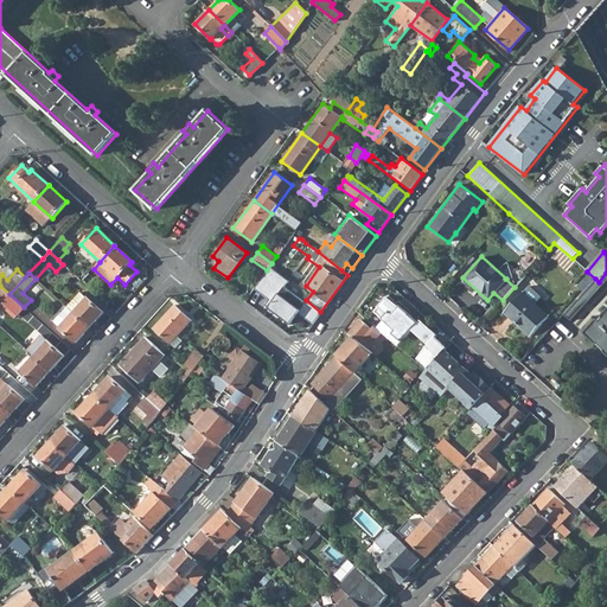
[(589,286),(583,281),(572,294),(577,299),(589,286)]
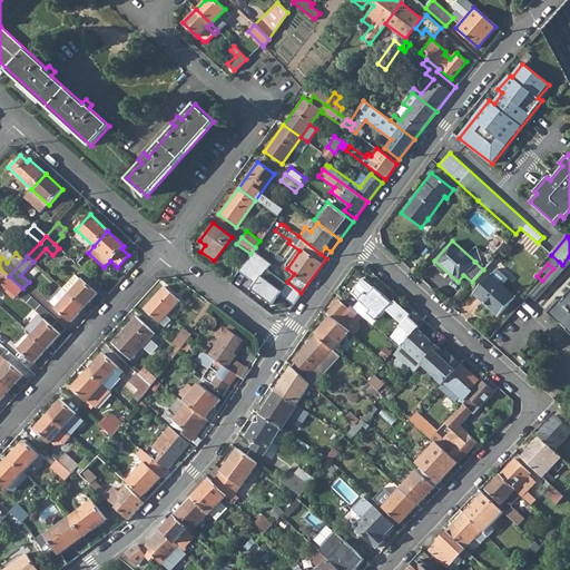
[(490,275),(490,274),(471,294),(497,317),(514,296),(501,284),(507,278),(495,268),(490,275)]
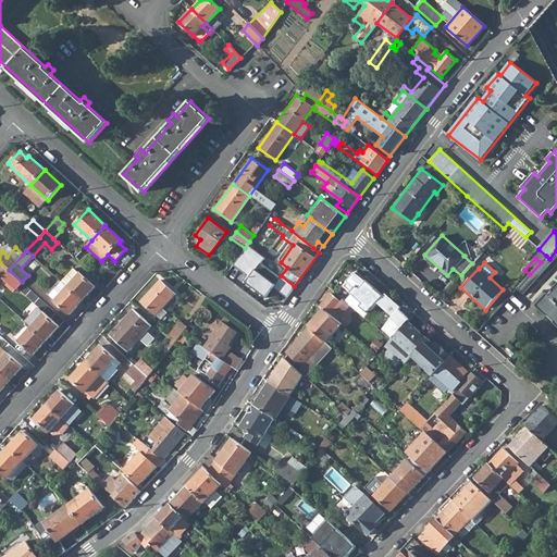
[(66,287),(82,301),(95,287),(73,268),(61,282),(66,287)]
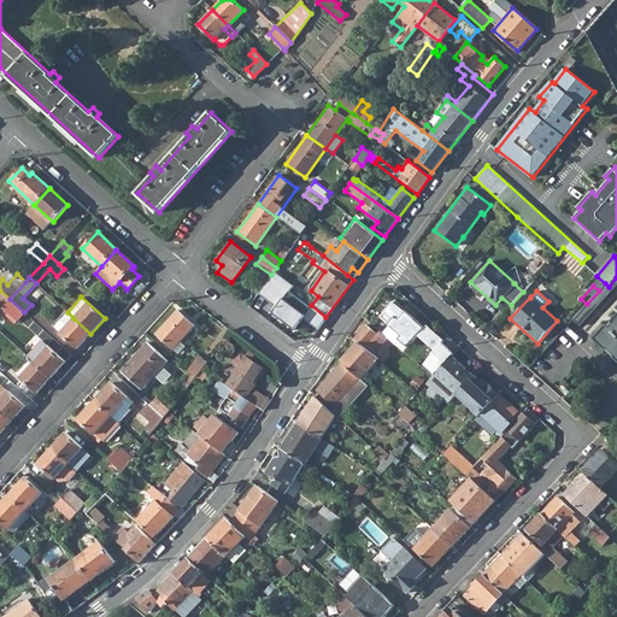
[(398,340),(407,347),(424,328),(392,298),(377,315),(401,336),(398,340)]
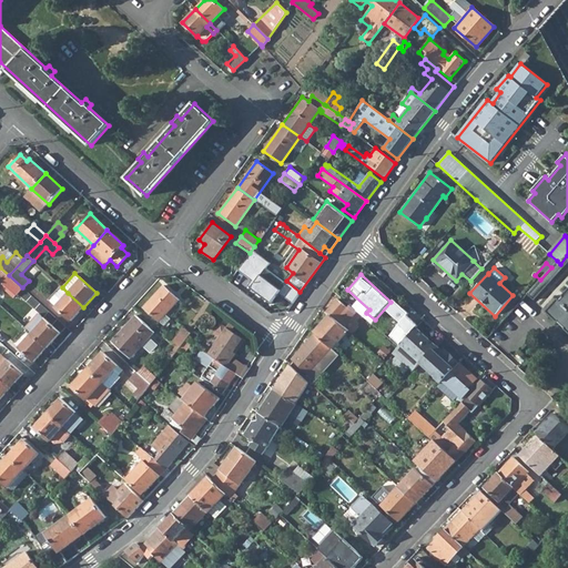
[(8,287),(16,295),(22,287),(9,275),(2,283),(0,285),(6,291),(8,287)]
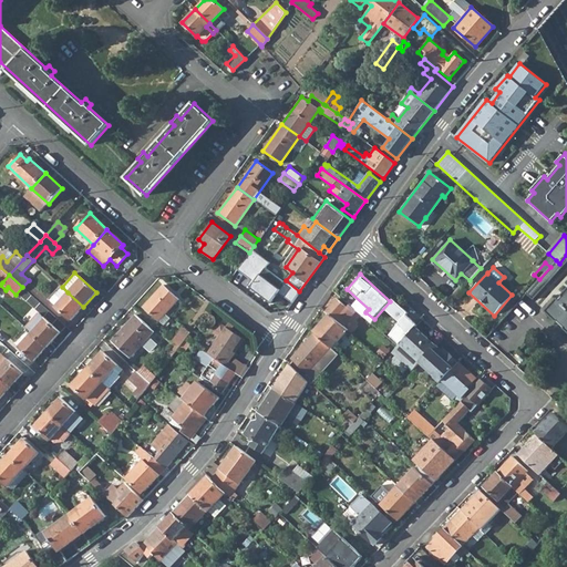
[(449,276),(439,288),(450,296),(459,285),(449,276)]
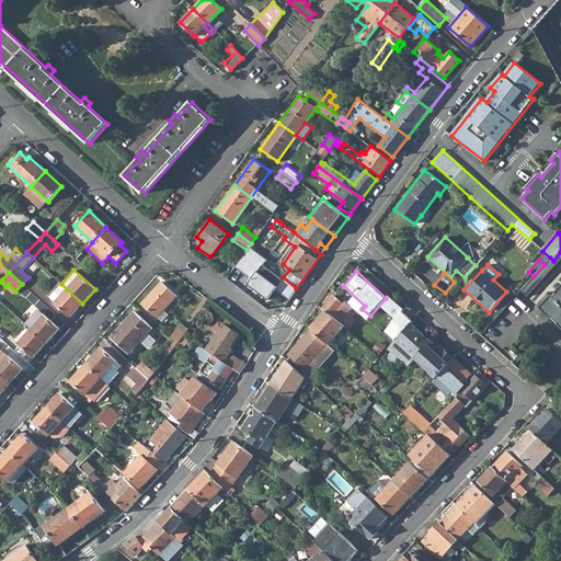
[(141,304),(157,318),(163,311),(176,296),(160,283),(141,304)]
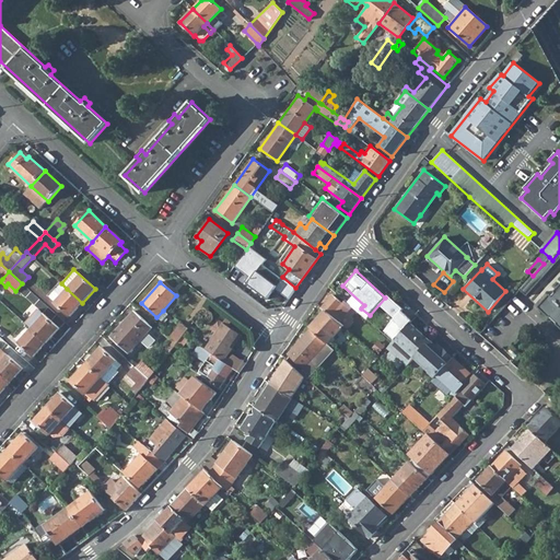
[(49,296),(55,302),(67,289),(61,283),(49,296)]
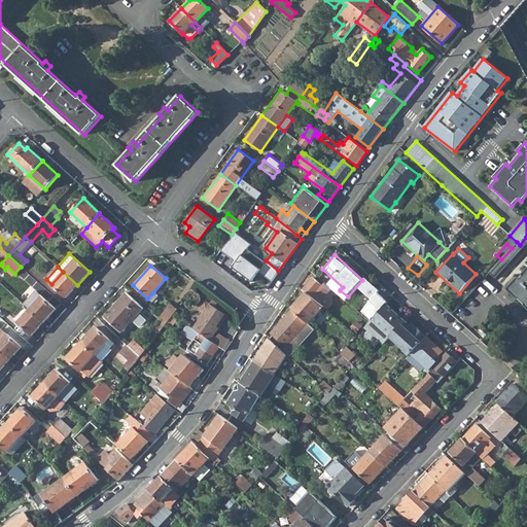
[(526,268),(508,289),(526,306),(526,268)]
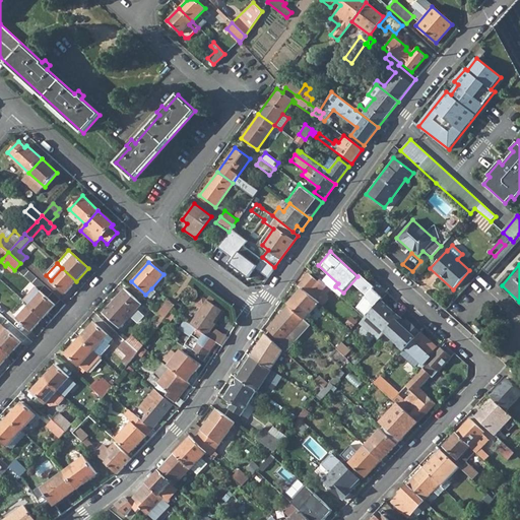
[(76,281),(62,268),(51,280),(50,281),(64,295),(76,281)]
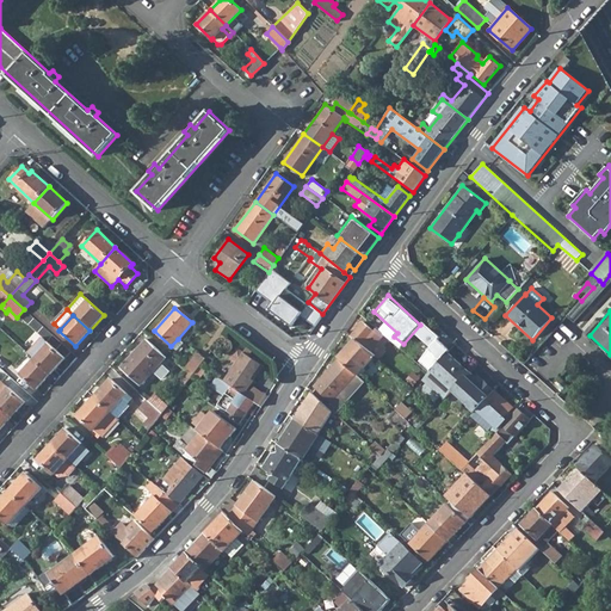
[(363,322),(350,337),(355,340),(368,352),(381,338),(374,331),(363,322)]
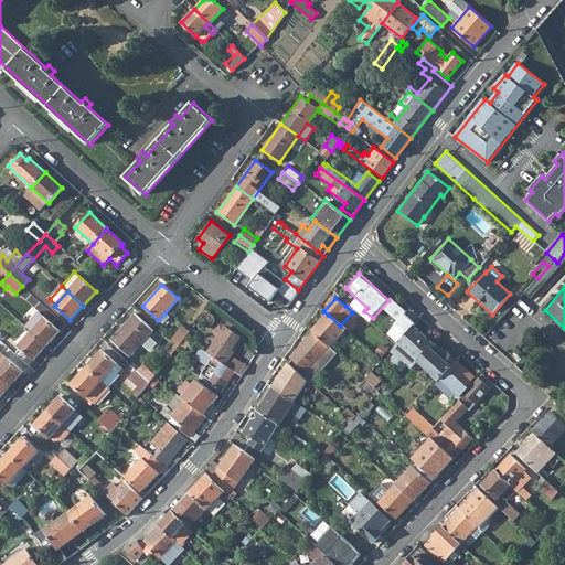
[(383,319),(392,327),(406,312),(391,298),(388,300),(373,318),(370,322),(375,327),(381,319),(382,320),(383,319)]
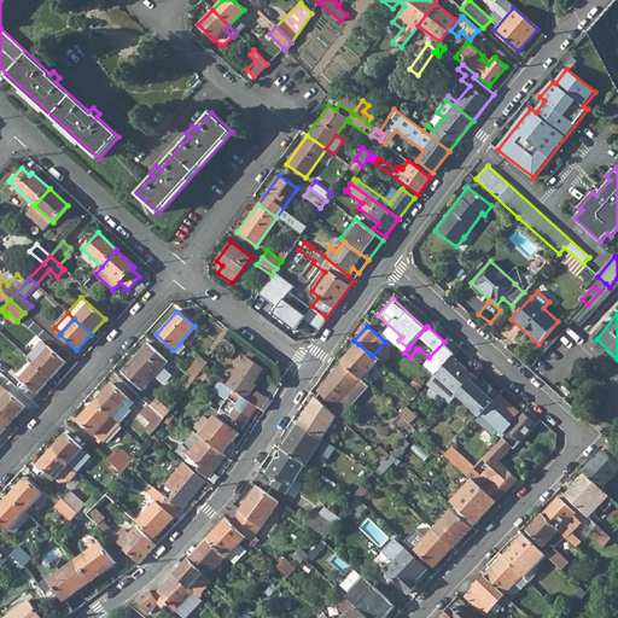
[(34,363),(51,379),(65,362),(48,348),(41,342),(27,357),(34,363)]
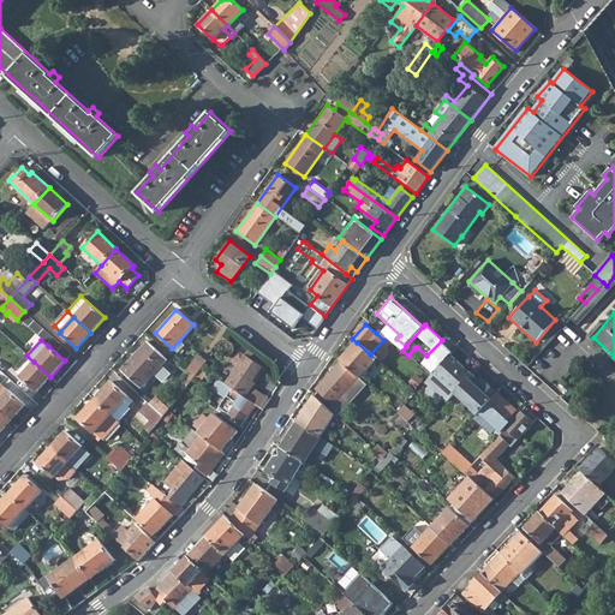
[(120,371),(141,389),(167,359),(147,341),(120,371)]
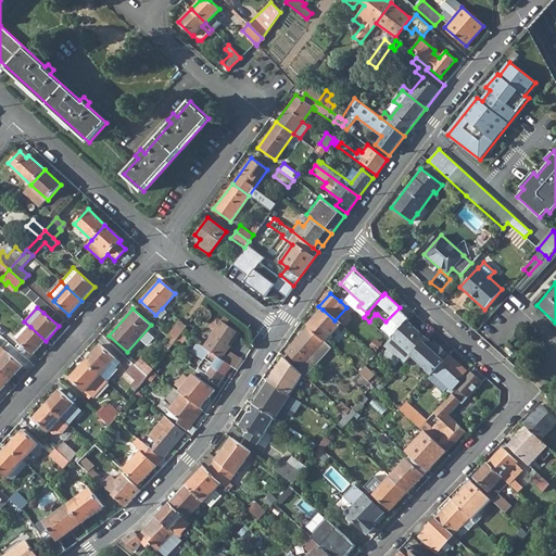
[(161,320),(167,313),(162,308),(155,315),(161,320)]
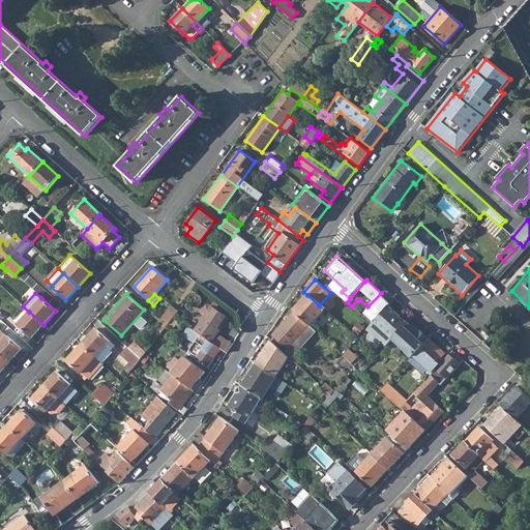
[(319,305),(307,295),(293,310),(294,311),(308,325),(323,308),(319,305)]
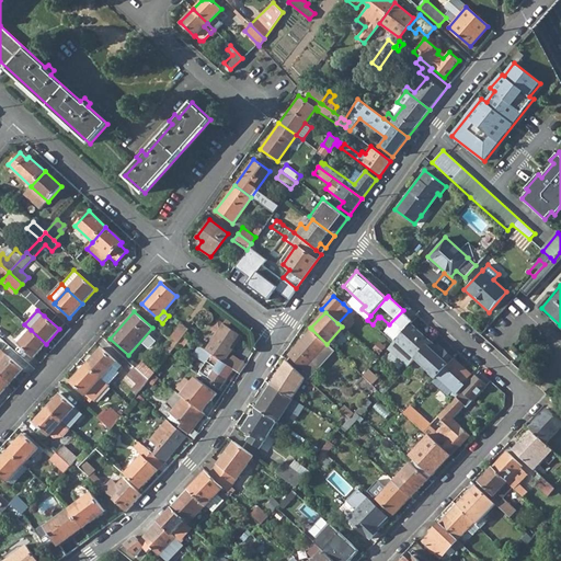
[(210,354),(224,364),(227,358),(232,351),(229,348),(239,334),(229,327),(235,319),(228,316),(224,323),(218,319),(212,327),(213,330),(216,333),(204,350),(210,354)]
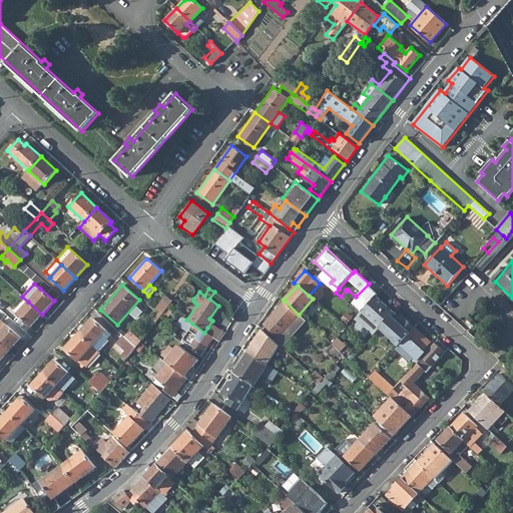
[(347,302),(360,313),(361,311),(369,302),(370,302),(362,295),(356,303),(351,298),(347,302)]
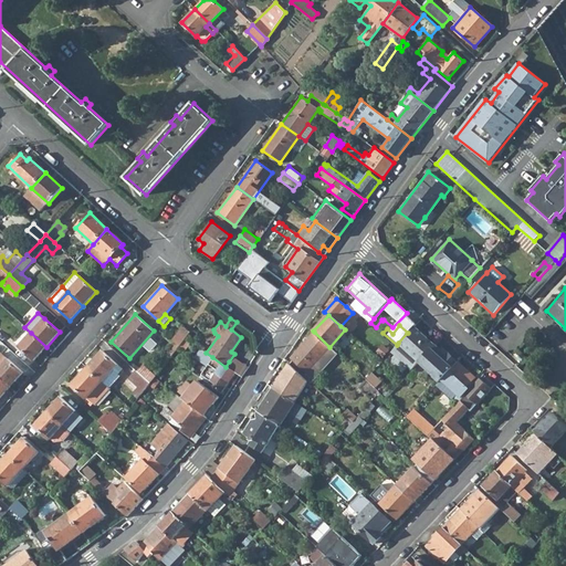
[(171,339),(179,346),(185,339),(190,332),(182,326),(171,339)]
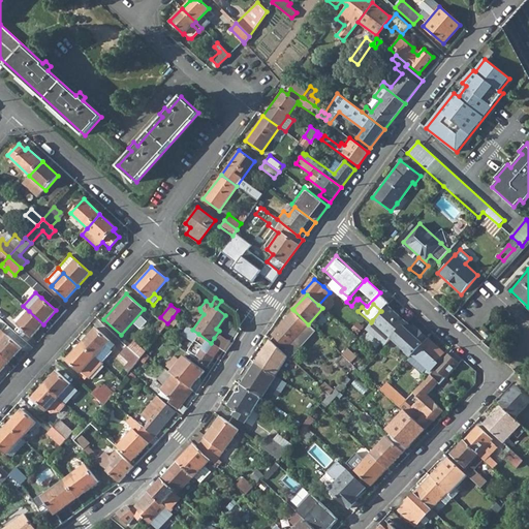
[(366,329),(384,345),(392,338),(406,322),(386,305),(381,311),(380,311),(372,320),(371,322),(366,329)]
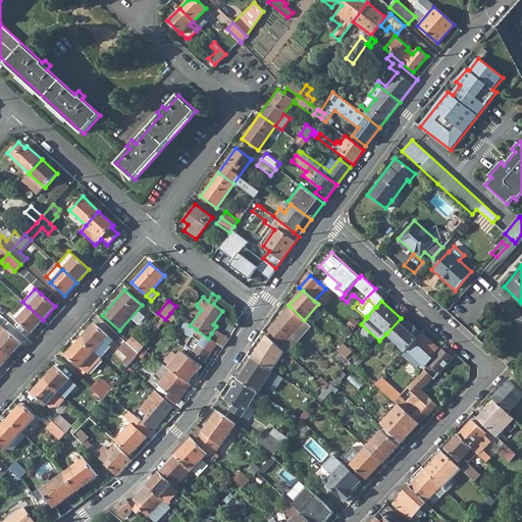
[(304,320),(290,306),(268,329),(269,330),(265,334),(266,334),(279,347),(290,336),(296,342),(311,325),(304,320)]
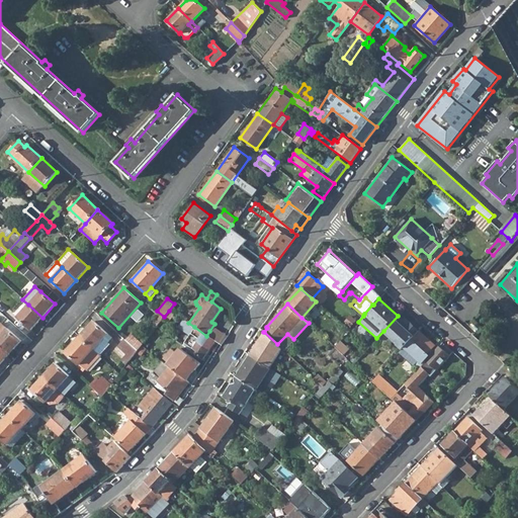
[(16,318),(30,331),(42,318),(28,305),(16,318)]
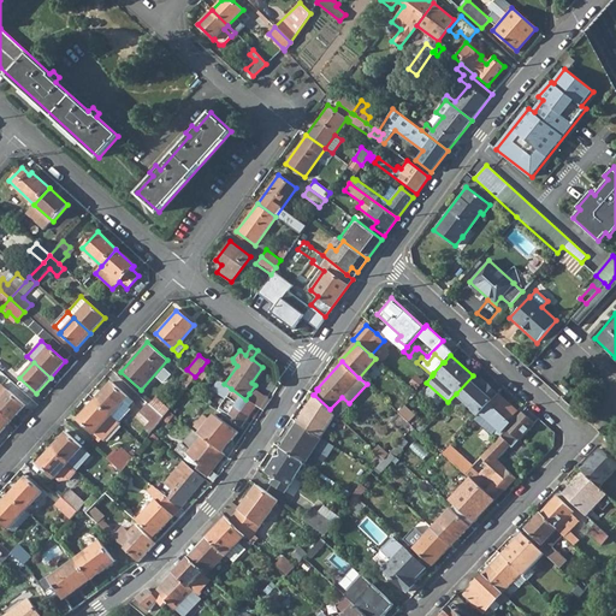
[(266,369),(262,367),(252,383),(255,385),(266,369)]
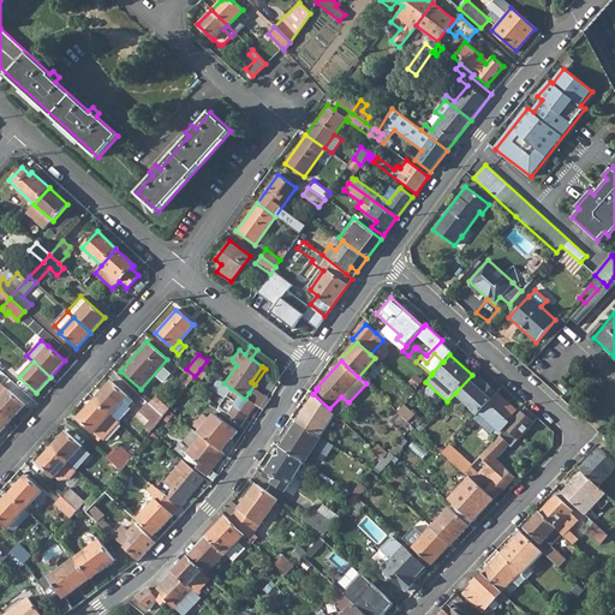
[(472,412),(476,416),(477,415),(496,393),(487,383),(484,386),(472,375),(455,393),(473,410),(472,412)]
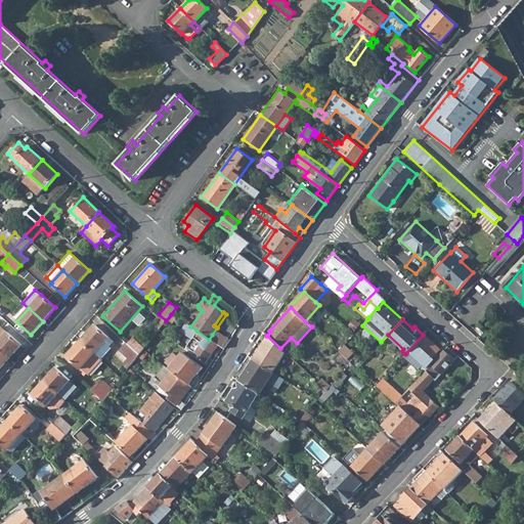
[(80,341),(94,354),(103,343),(108,338),(94,325),(80,341)]
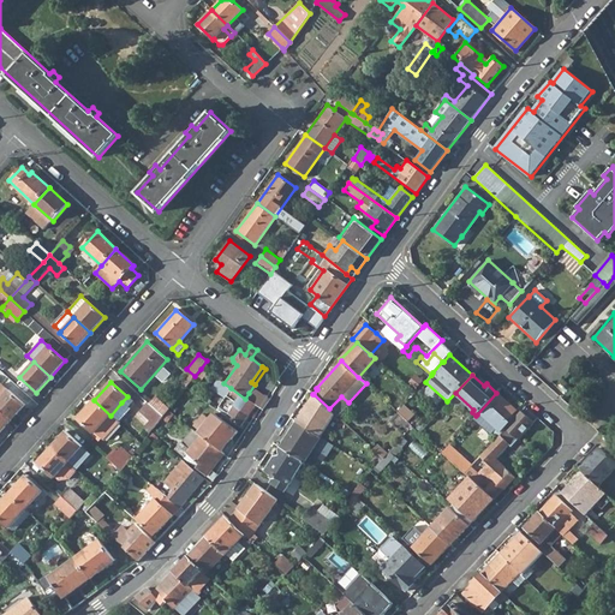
[(0,411),(11,421),(24,405),(0,383),(0,411)]
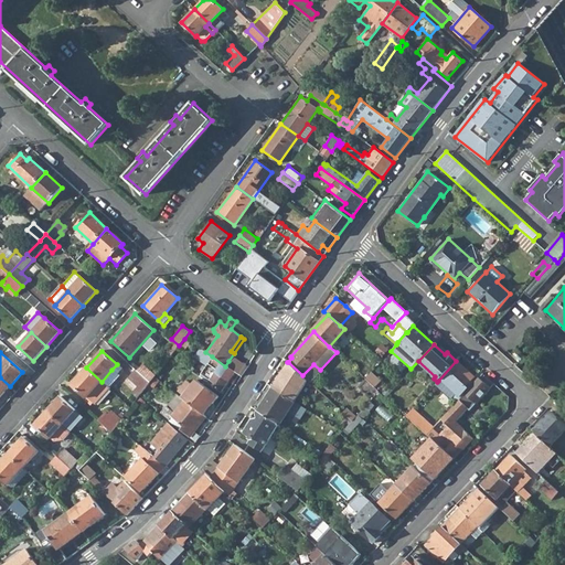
[(210,383),(221,391),(234,372),(225,366),(212,356),(208,363),(208,364),(202,372),(212,379),(210,383)]
